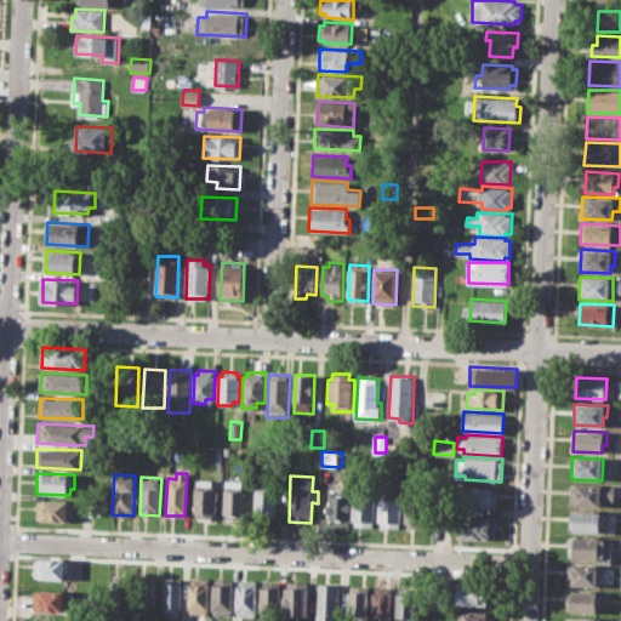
[(195,478),(211,479),(211,489),(217,490),(216,513),(212,513),(212,522),(198,520),(198,513),(193,513),(195,478)]
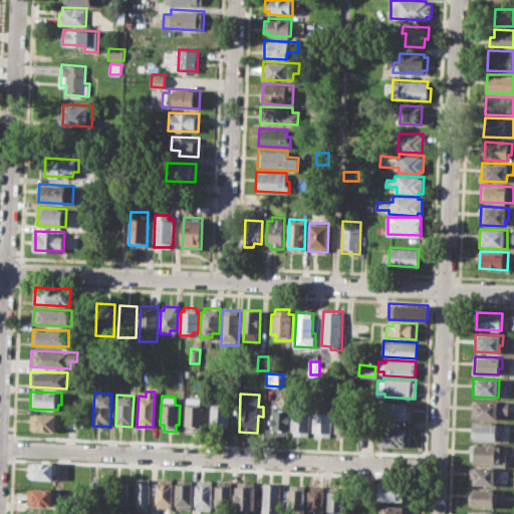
[(188,397),(200,397),(200,405),(203,405),(203,425),(200,425),(200,430),(187,429),(187,425),(184,425),(185,406),(187,406),(188,397)]
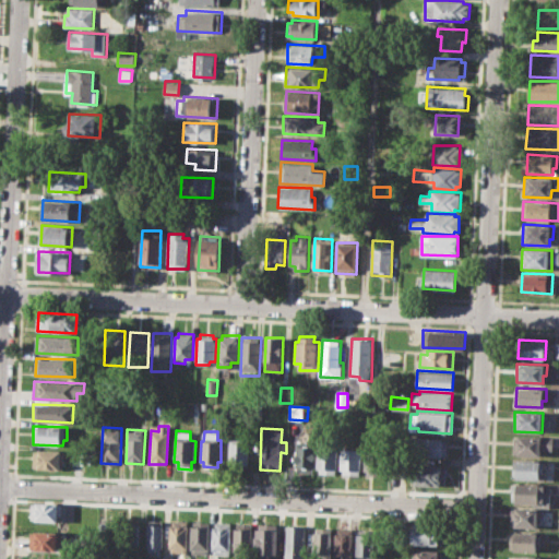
[(514,436),(554,438),(554,450),(542,449),(542,456),(513,455),(514,436)]
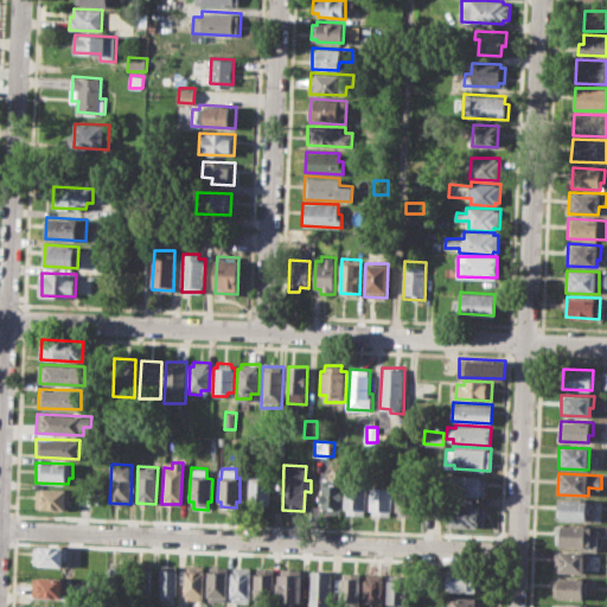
[(251,475),(269,475),(268,509),(249,508),(251,475)]
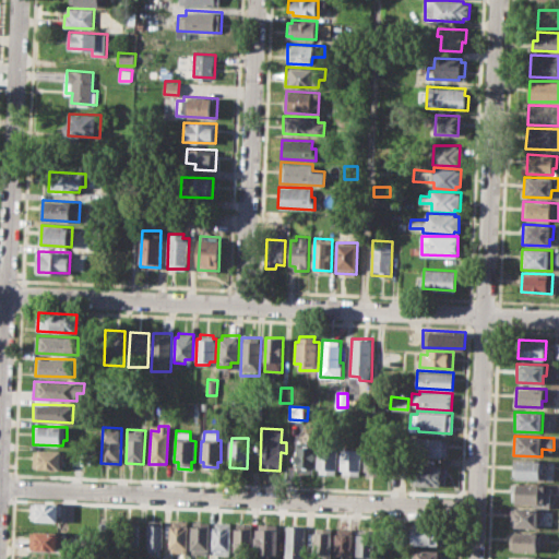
[(419,438),(447,440),(445,459),(418,456),(419,438)]
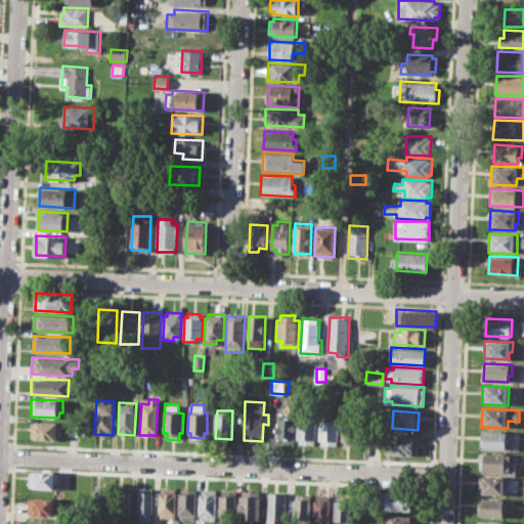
[(276,417),(295,418),(294,443),(275,442),(276,417)]
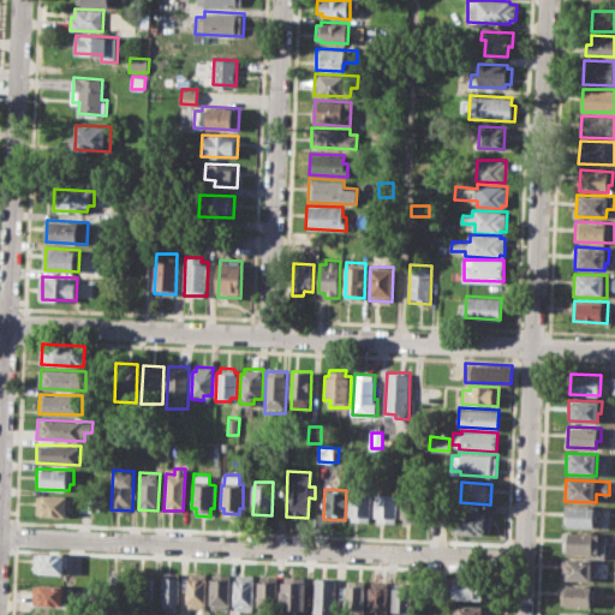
[(351,491),(374,493),(372,520),(350,520),(351,491)]
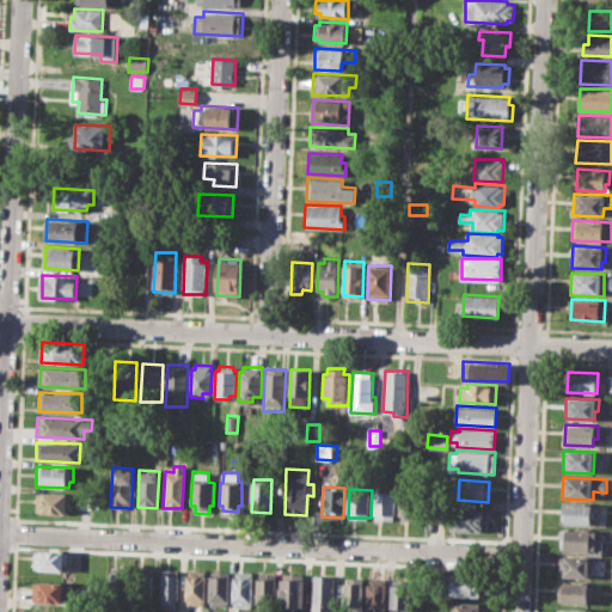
[(375,489),(397,490),(396,519),(373,518),(375,489)]
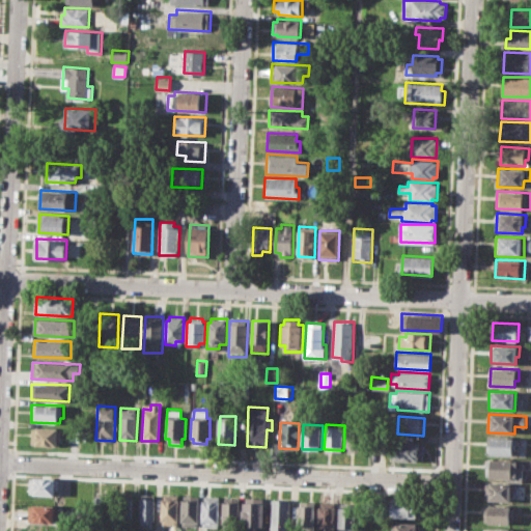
[(347,425),(365,426),(364,451),(346,451),(347,425)]
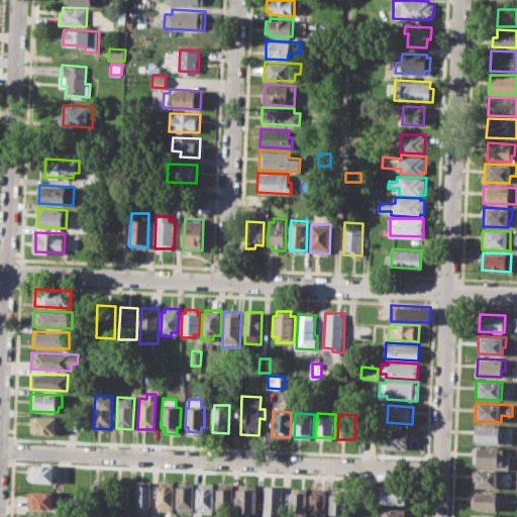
[(31,416),(62,417),(62,429),(58,428),(58,434),(30,433),(31,416)]
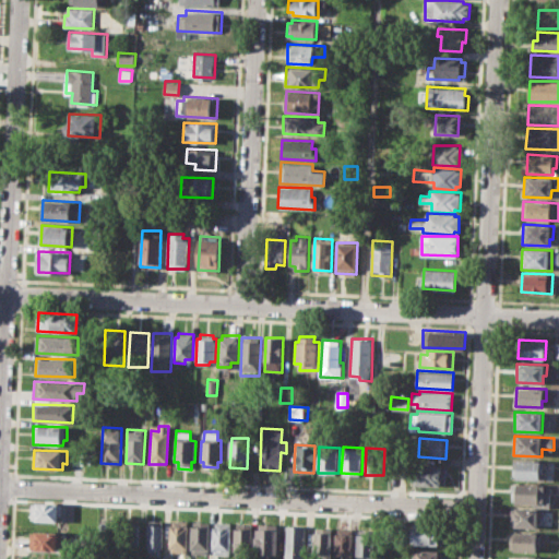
[(514,460),(544,461),(543,479),(513,478),(514,460)]
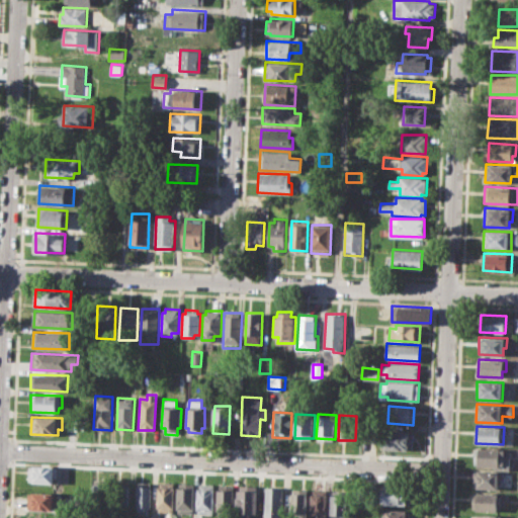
[(378,430),(413,432),(411,451),(383,449),(383,442),(377,442),(378,430)]
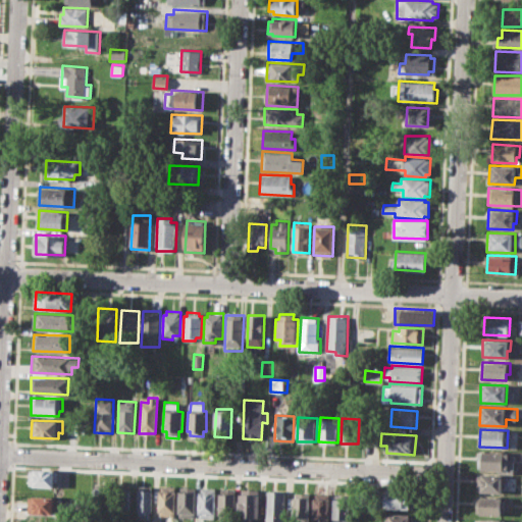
[(482,453),(513,454),(512,472),(498,472),(498,469),(481,468),(482,453)]
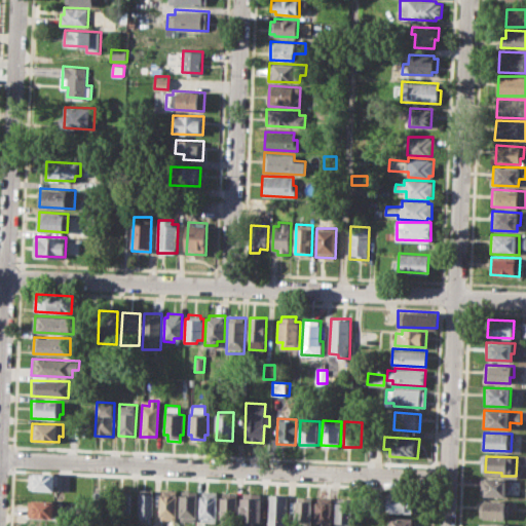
[(30,473),(59,475),(58,491),(29,489),(30,473)]
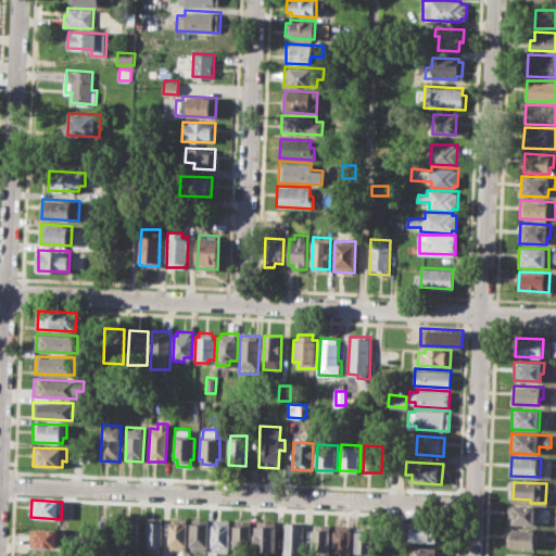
[(508,505),(540,506),(539,519),(534,519),(533,523),(507,523),(508,505)]
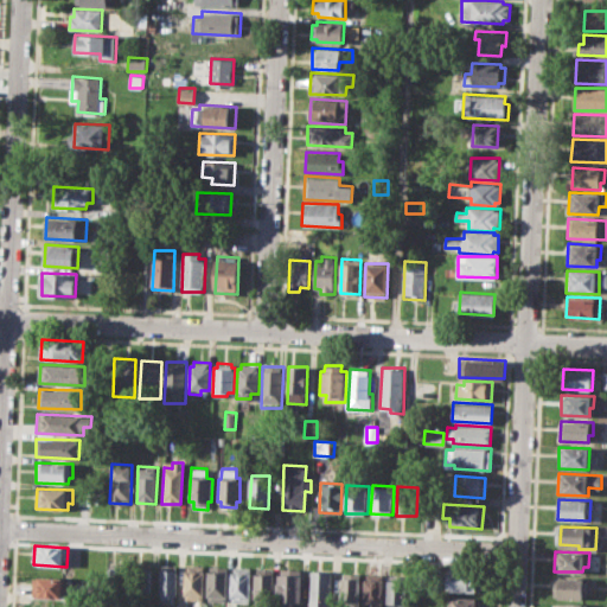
[(107,563),(125,564),(123,598),(106,598),(107,563)]
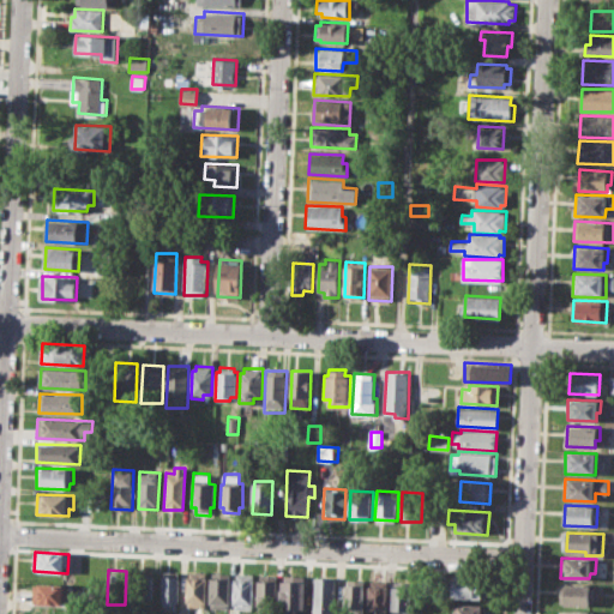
[(134,571),(151,571),(150,603),(133,602),(134,571)]
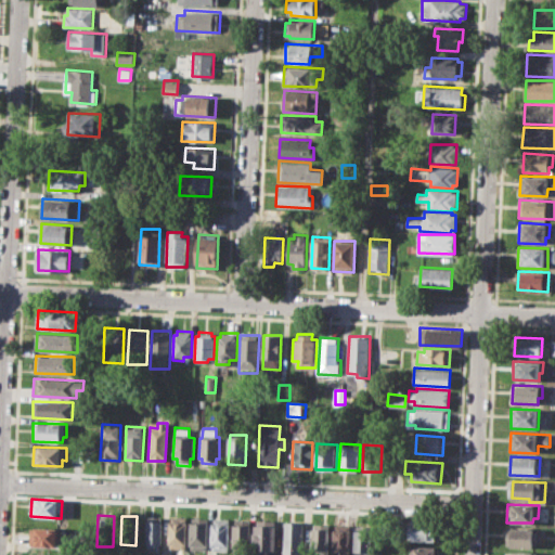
[(145,519),(153,520),(153,517),(163,517),(162,543),(144,542),(145,519)]
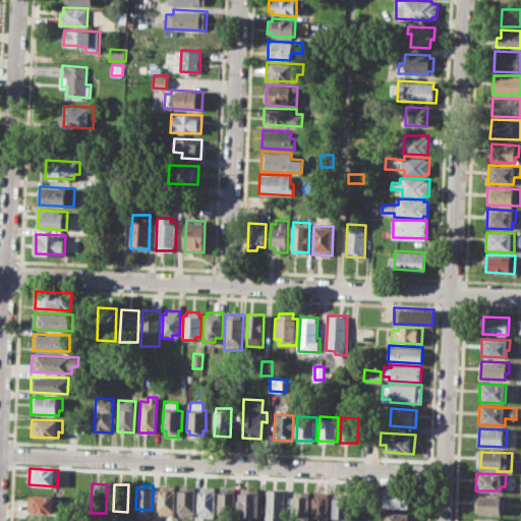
[(159,485),(176,485),(174,516),(158,515),(159,485)]
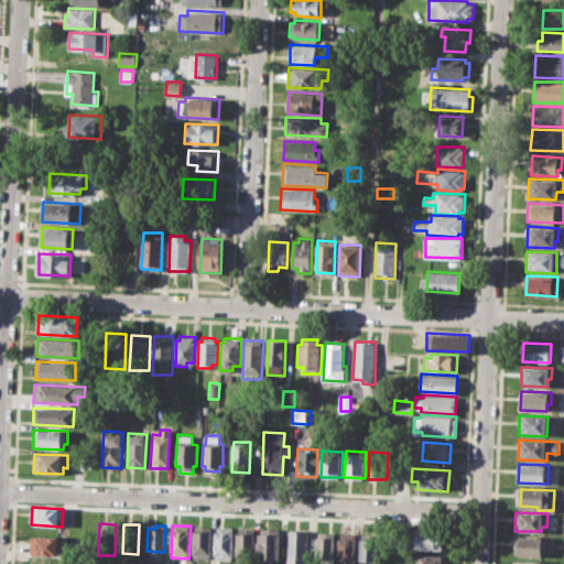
[(195,525),(213,527),(212,559),(193,557),(195,525)]
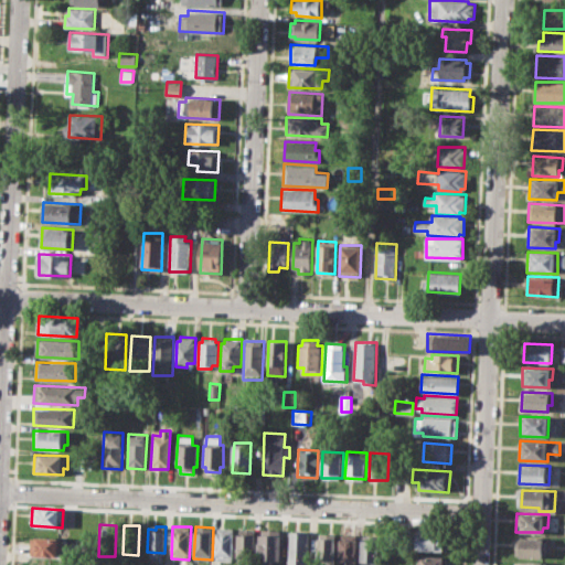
[(216,528),(234,529),(233,561),(215,560),(216,528)]
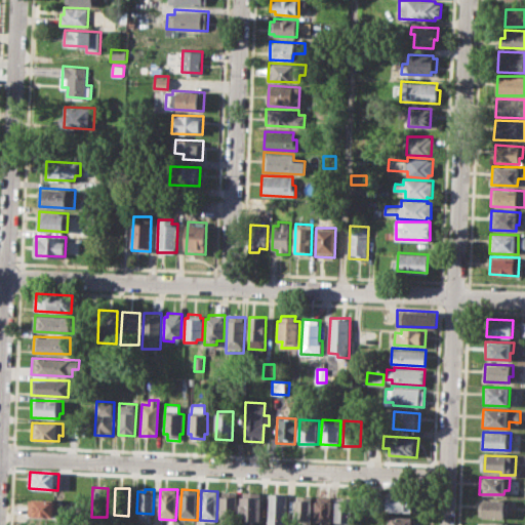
[(221,491),(237,492),(236,524),(219,523),(221,491)]
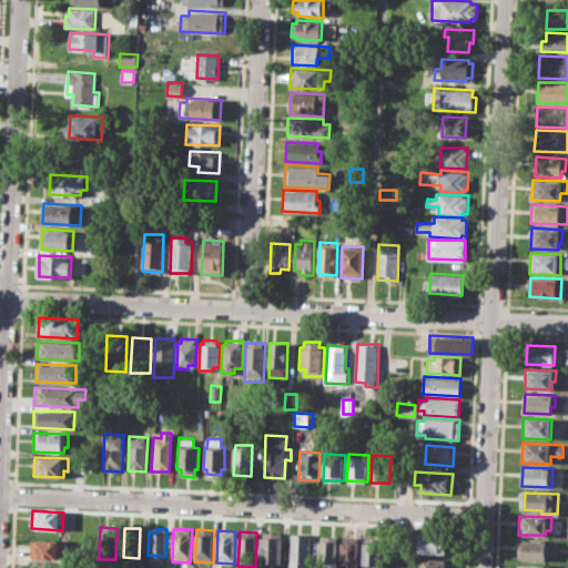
[(290,567),(292,533),(311,534),(308,567),(290,567)]
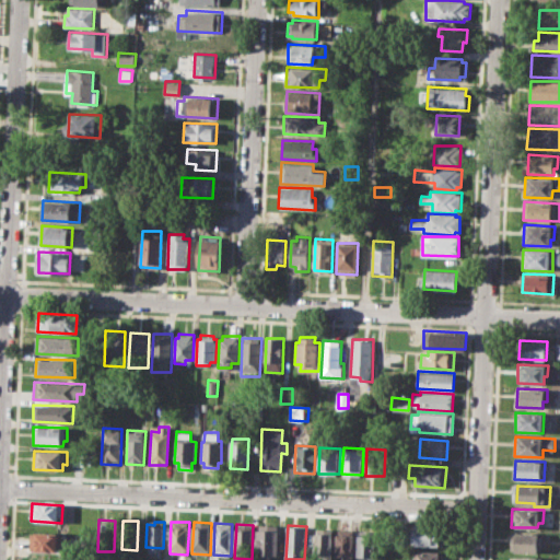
[(412,525),(441,526),(440,547),(411,546),(412,525)]
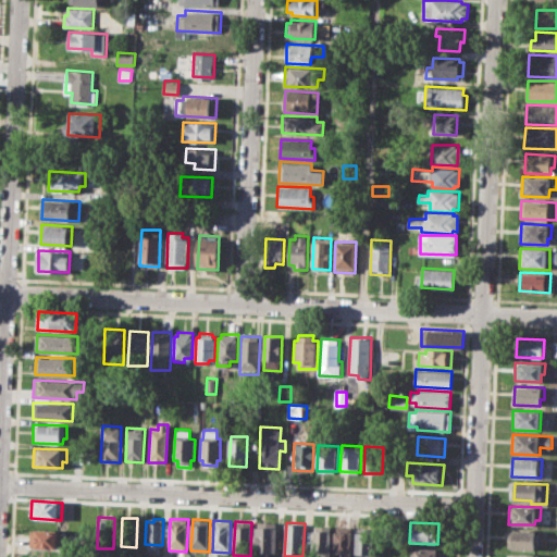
[(313,524),(331,525),(330,556),(312,556),(313,524)]
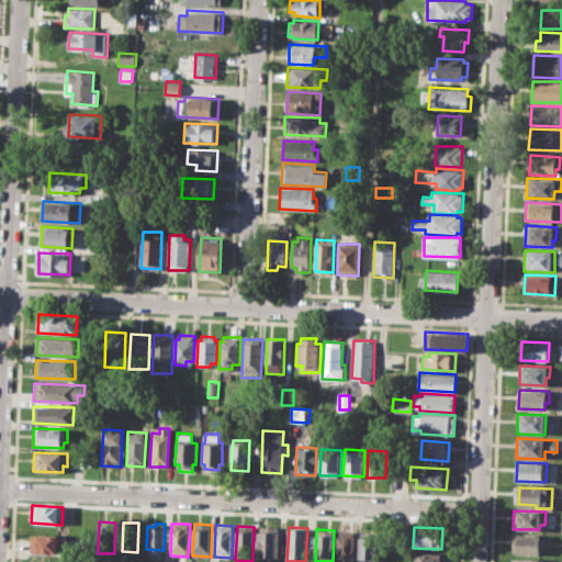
[(338,530),(357,531),(356,561),(345,561),(345,558),(337,558),(338,530)]
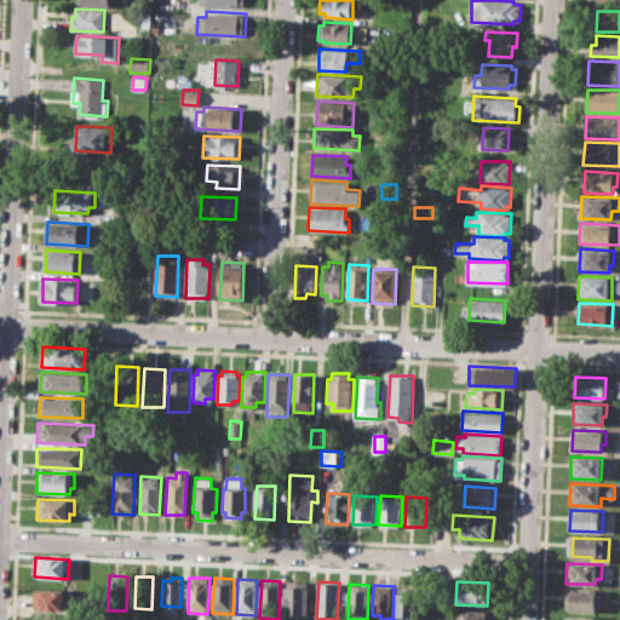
[(285,619),(286,586),(309,586),(308,619),(285,619)]
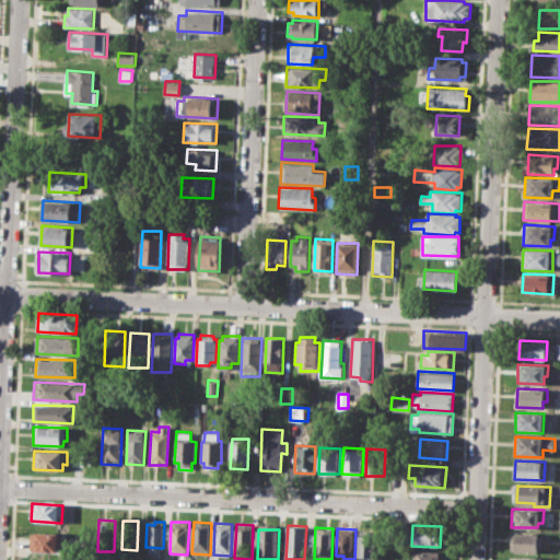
[(359,529),(376,529),(375,557),(358,556),(359,529)]
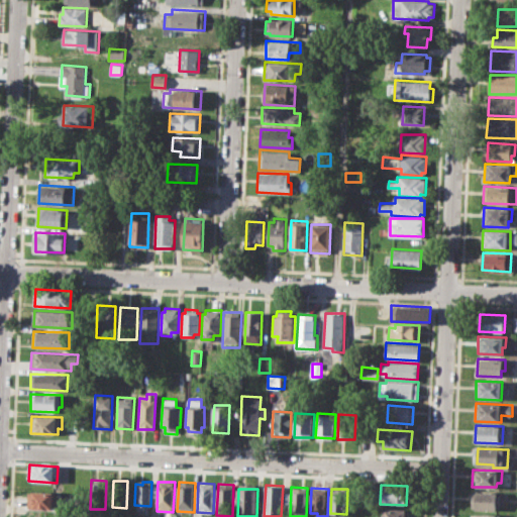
[(27,490),(55,491),(54,508),(27,507),(27,490)]
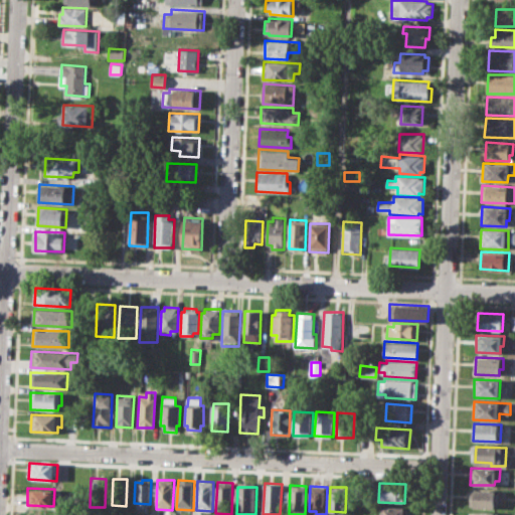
[(471,490),(498,491),(498,503),(494,503),(494,509),(470,507),(471,490)]
